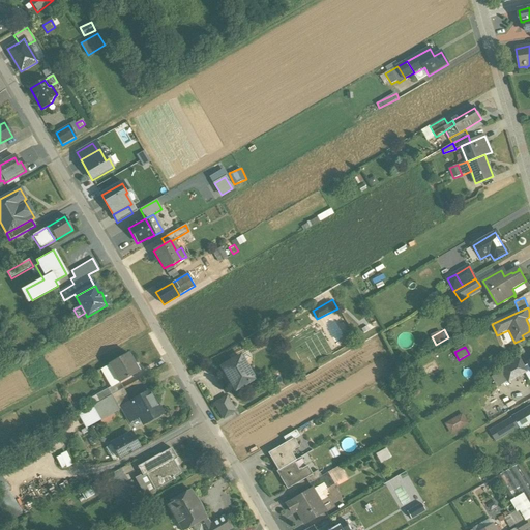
[(127,354),(109,364),(110,365),(119,383),(119,384),(120,383),(139,373),(127,354)]
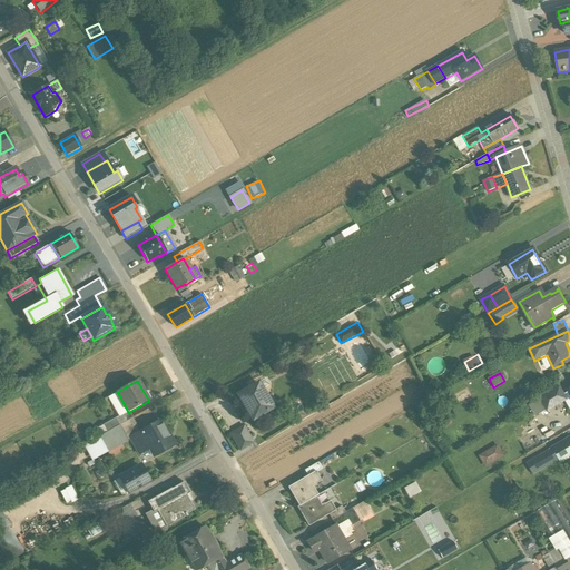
[(258,384),(239,395),(244,404),(243,405),(247,411),(248,410),(253,419),(266,412),(267,411),(272,408),(258,384)]
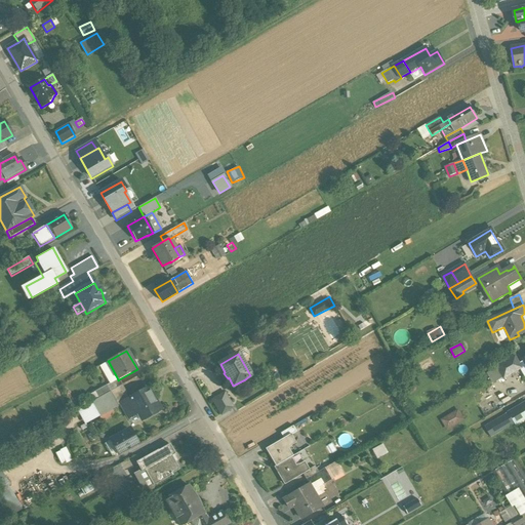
[(516,357),(497,367),(505,378),(522,368),(516,357)]
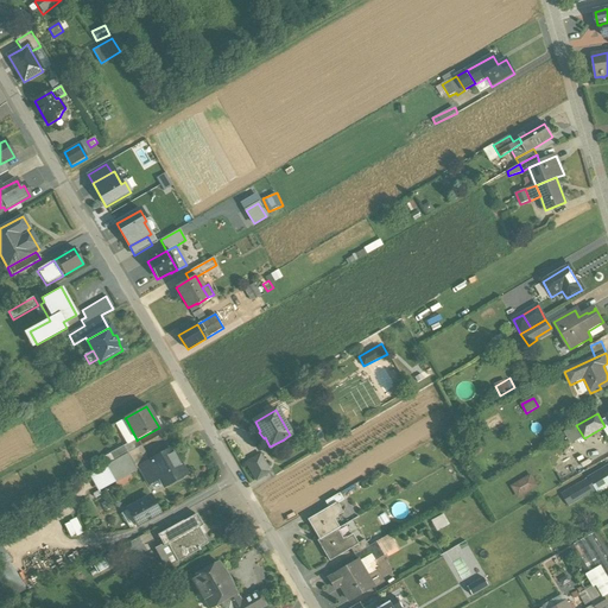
[(137,439),(126,419),(116,425),(127,444),(137,439)]
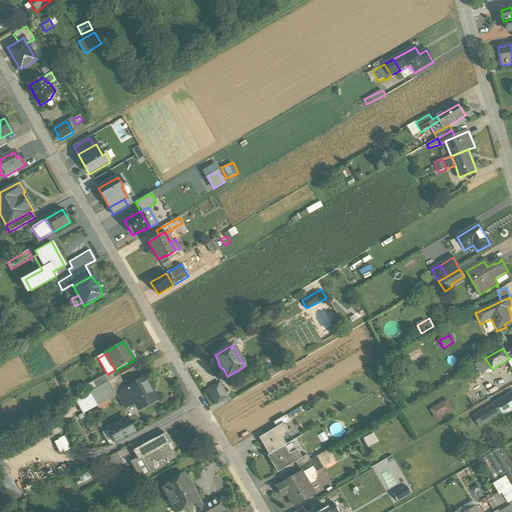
[(107,374),(104,376),(92,383),(96,389),(107,382),(119,376),(116,370),(115,371),(115,370),(107,374)]
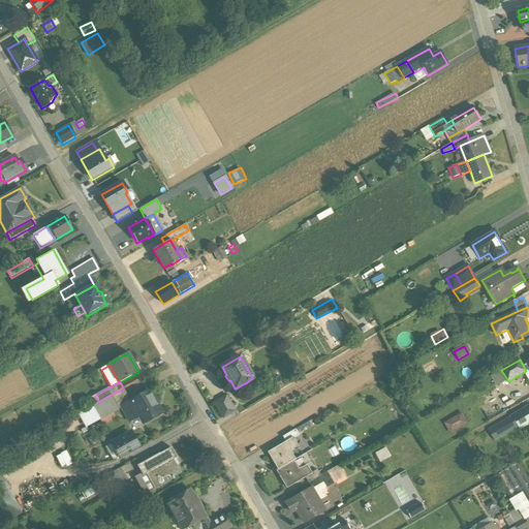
[(123,389),(111,395),(99,402),(92,406),(79,413),(87,428),(100,421),(119,409),(122,408),(121,407),(130,402),(123,389)]
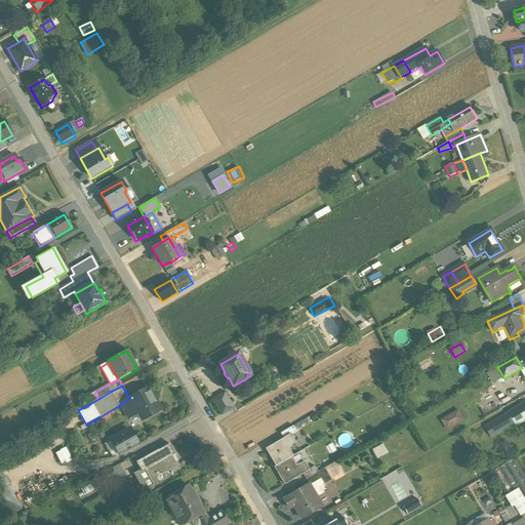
[(129,399),(120,404),(121,405),(128,417),(136,412),(142,420),(160,410),(149,389),(129,399)]
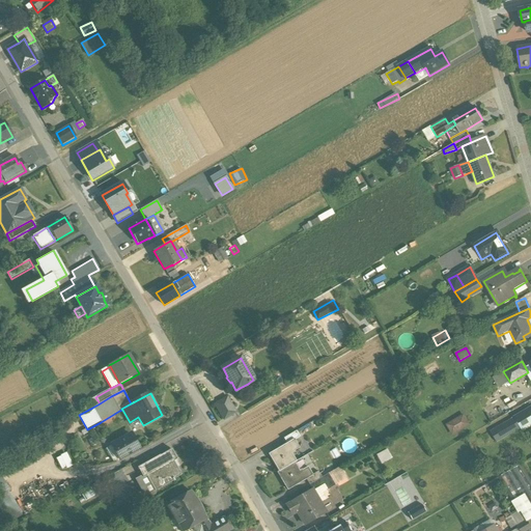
[(235,413),(227,398),(216,404),(224,419),(235,413)]
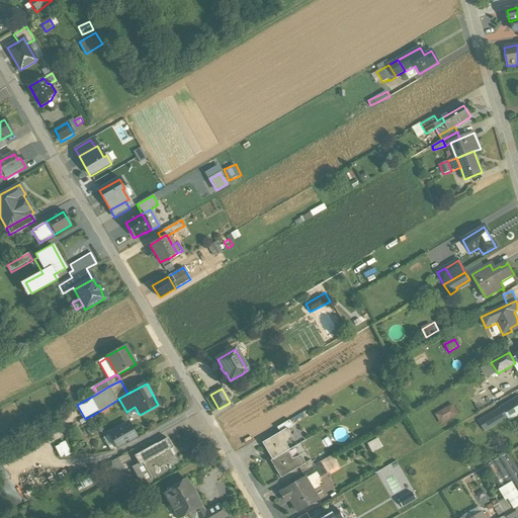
[(517,406),(514,401),(502,408),(505,414),(517,406)]
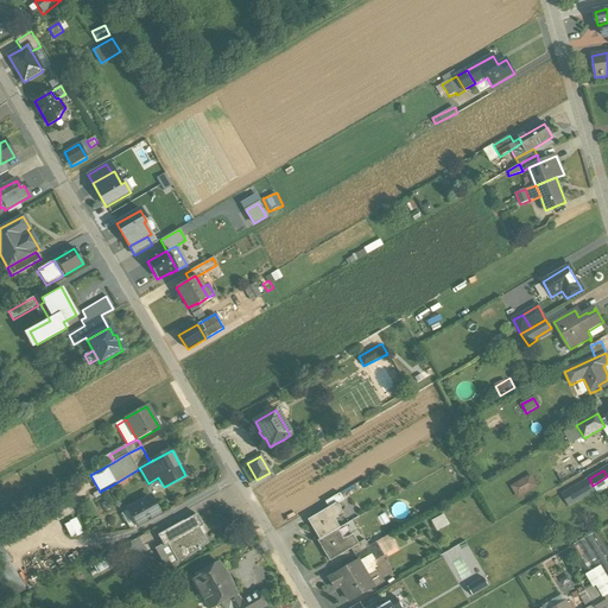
[(511,485),(517,496),(537,487),(531,474),(511,485)]
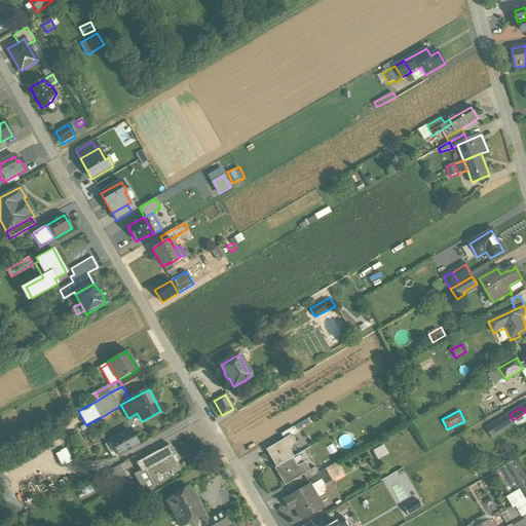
[(293,427),(282,435),(285,440),(291,436),(292,437),(297,434),(293,427)]
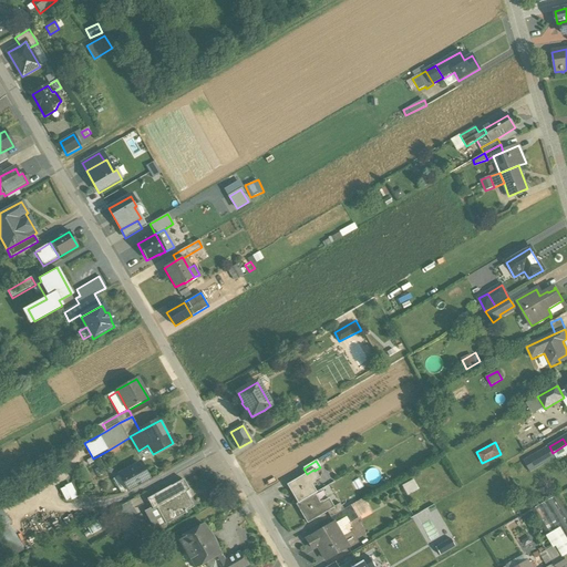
[(129,490),(148,477),(140,462),(119,474),(129,490)]
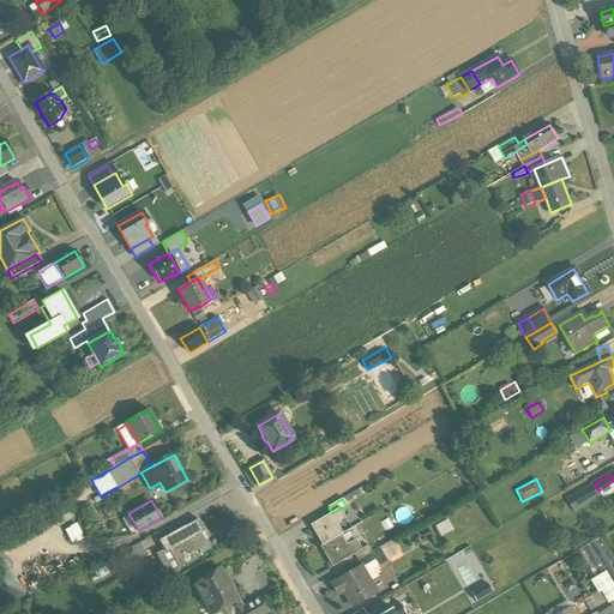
[(332,513),(311,525),(323,546),(341,535),(341,536),(342,535),(337,524),(339,523),(339,522),(345,518),(341,510),(339,509),(332,513)]
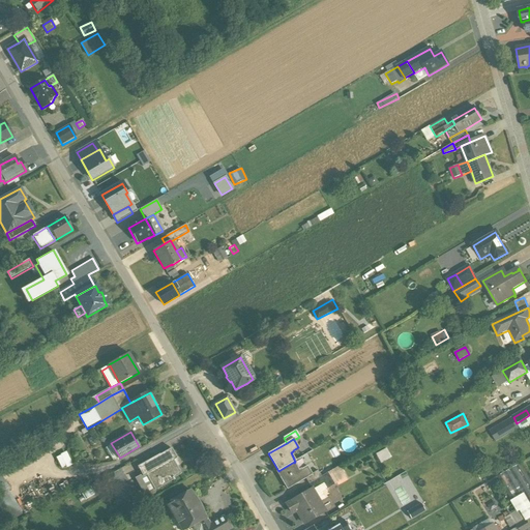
[(381,463),(391,457),(386,448),(376,453),(381,463)]
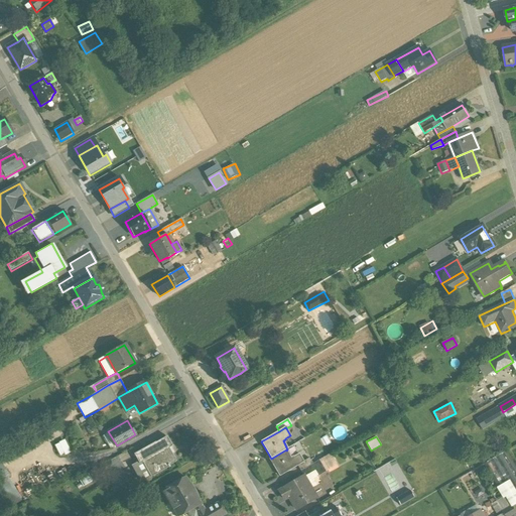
[(155,443),(134,455),(138,463),(139,465),(142,463),(150,478),(168,468),(169,469),(170,468),(169,466),(176,462),(169,448),(172,446),(167,437),(155,443)]
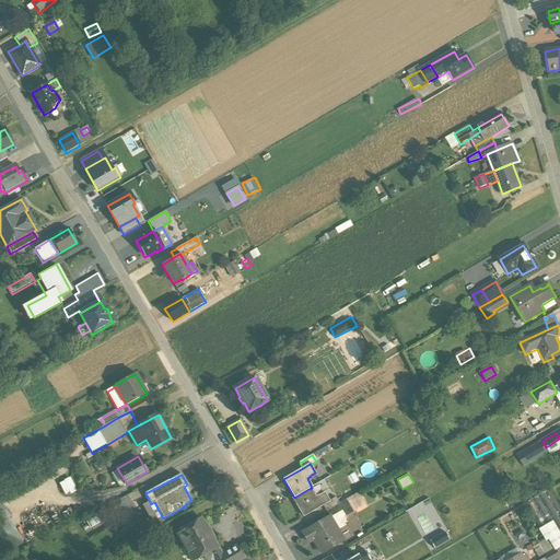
[(71,477),(60,481),(65,494),(77,490),(71,477)]
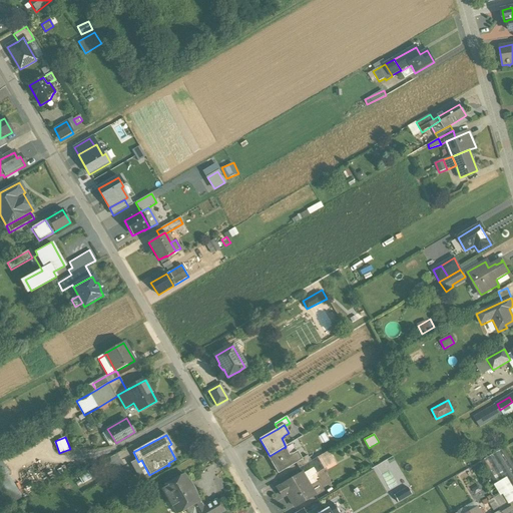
[(285,447),(270,456),(268,457),(278,474),(296,464),(302,460),(302,459),(297,451),(292,455),(292,454),(289,455),(285,448),(285,447)]
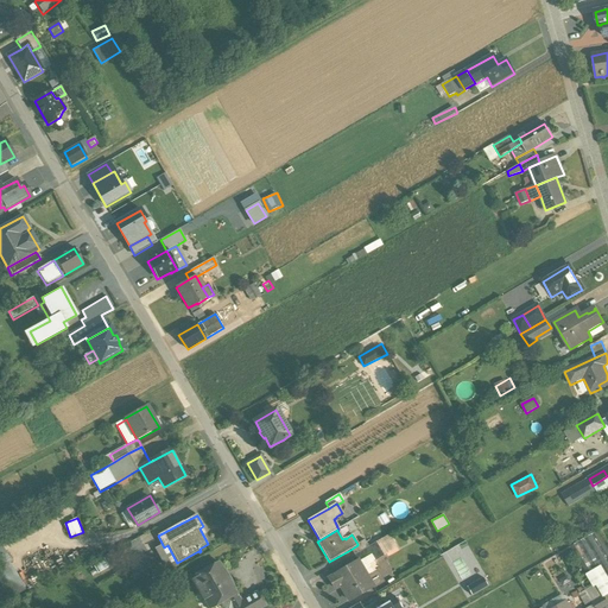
[(607,548),(599,531),(570,548),(587,576),(601,568),(607,578),(607,548)]
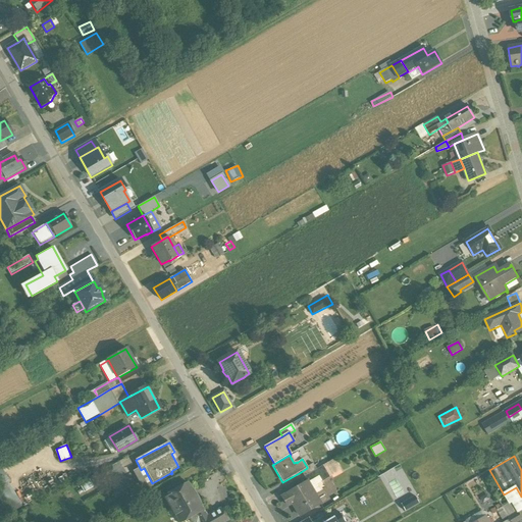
[(313,464),(307,467),(307,468),(301,472),(304,477),(316,470),(313,464)]
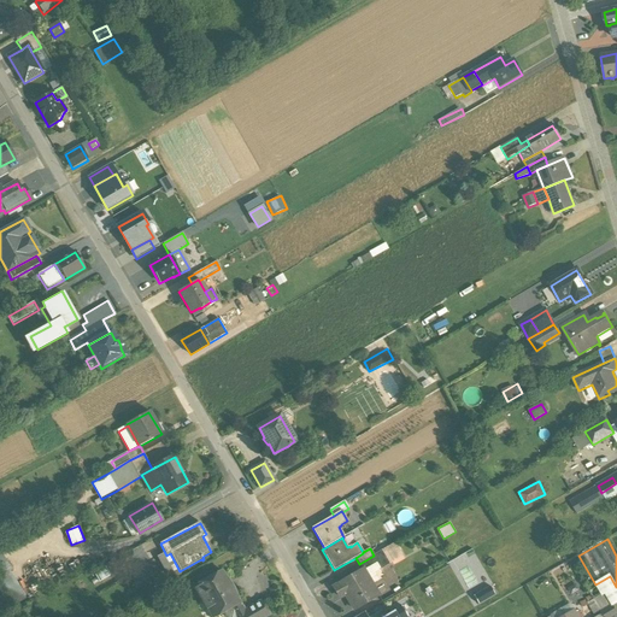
[(374,556),(359,564),(364,571),(375,564),(378,570),(389,564),(381,551),(374,556)]
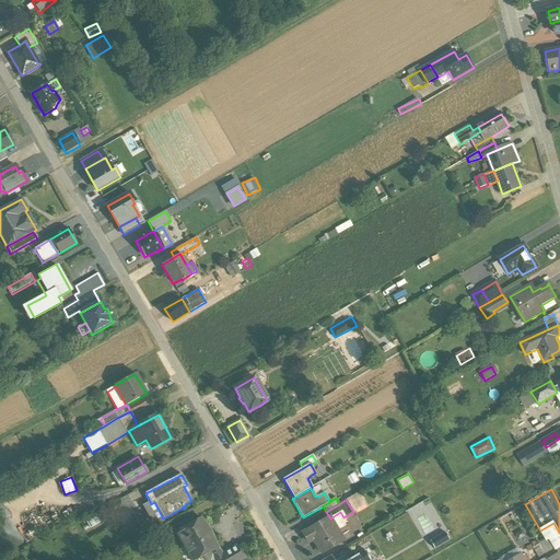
[(163,518),(154,502),(151,504),(150,502),(143,505),(154,524),(163,518)]
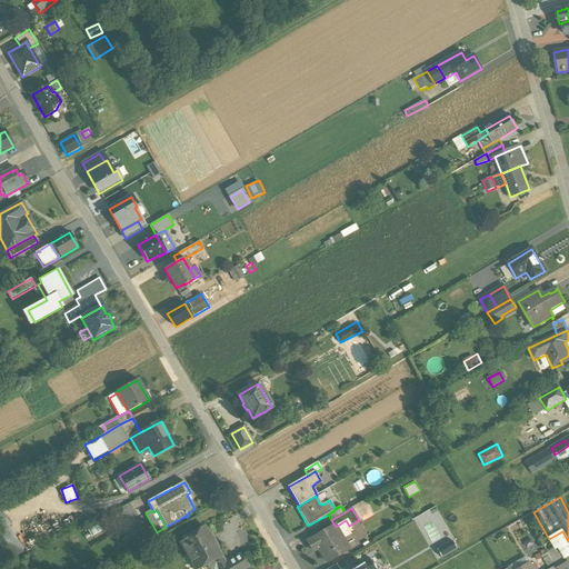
[(27,548),(12,523),(0,531),(0,532),(12,556),(27,548)]
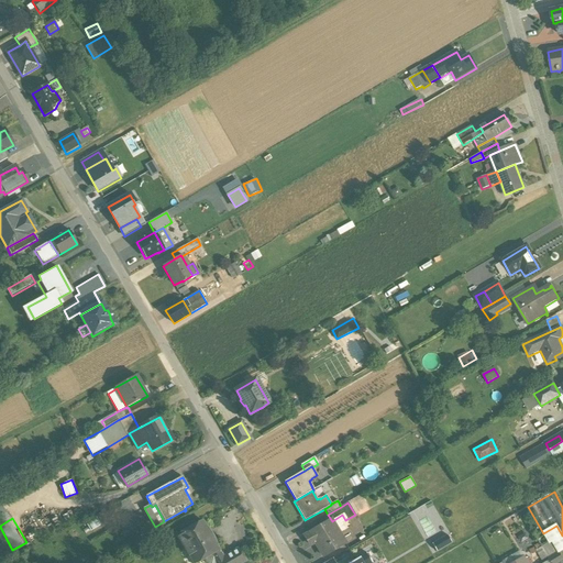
[(203,521),(177,536),(188,556),(192,554),(197,562),(213,553),(219,550),(203,521)]
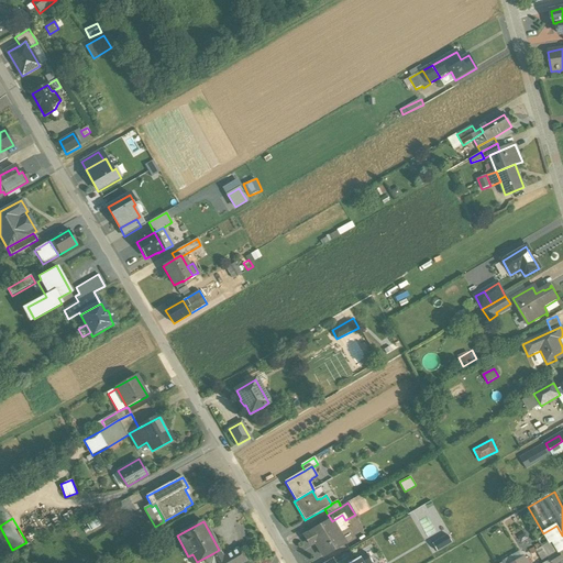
[(328,521),(305,536),(310,545),(315,543),(323,556),(344,543),(339,533),(335,536),(328,521)]
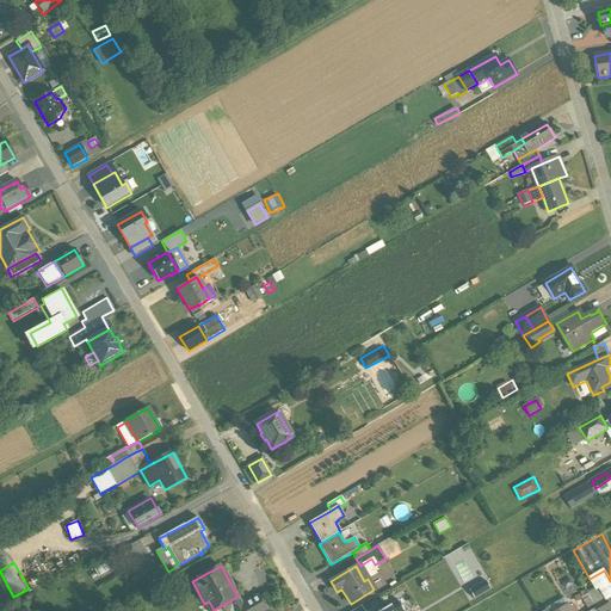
[(610,581),(604,571),(590,579),(597,590),(600,587),(608,599),(610,596),(610,581)]
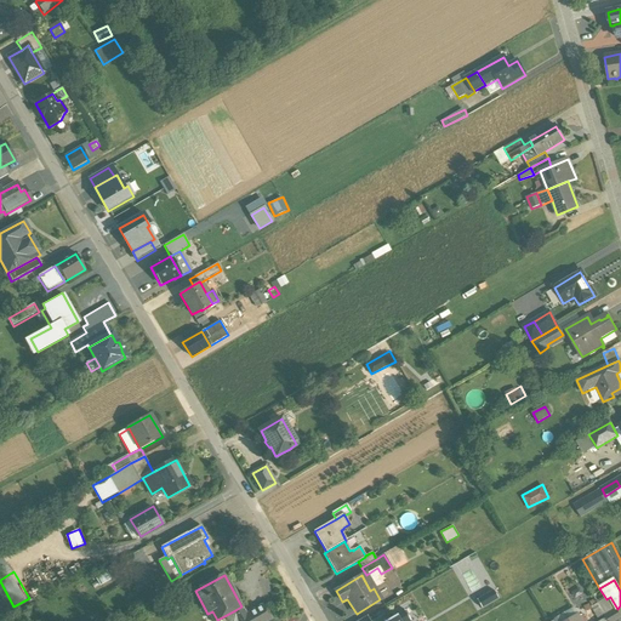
[(482,608),(499,598),(494,590),(477,599),(482,608)]
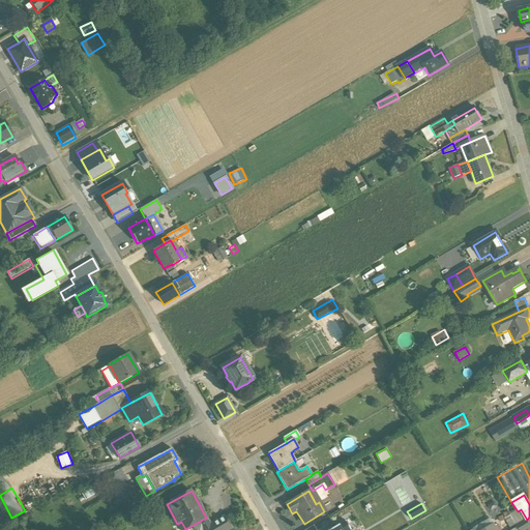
[(518,511),(510,516),(517,526),(527,520),(521,509),(518,511)]
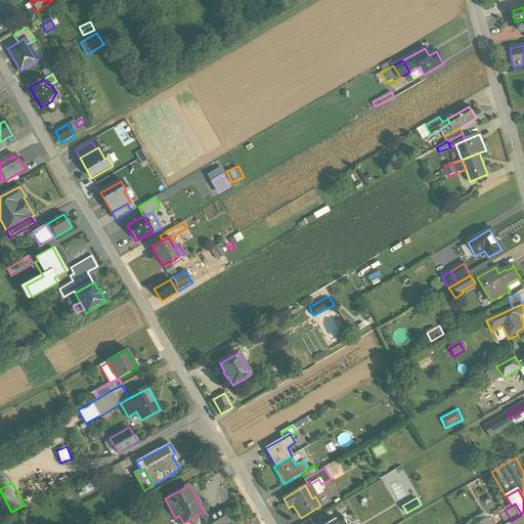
[(208,519),(202,522),(203,523),(225,523),(229,523),(222,511),(208,519)]
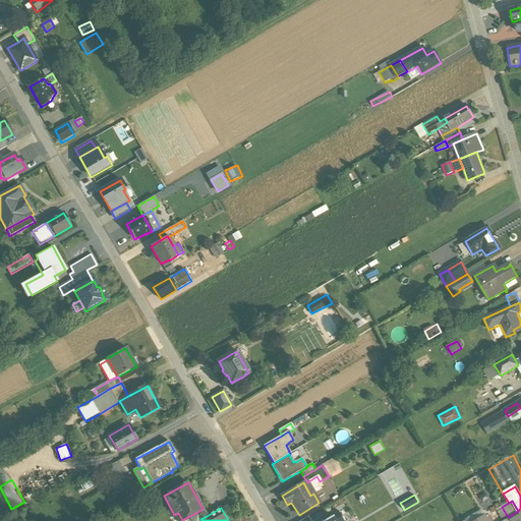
[(203,509),(197,512),(200,519),(207,516),(203,509)]
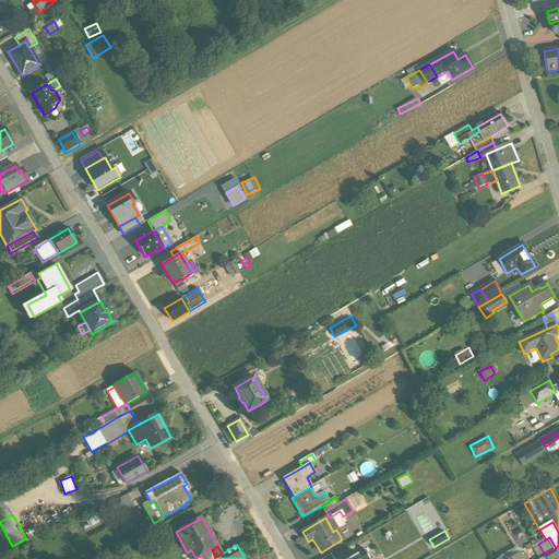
[(558,558),(558,554),(556,548),(545,555),(546,556),(547,558),(558,558)]
